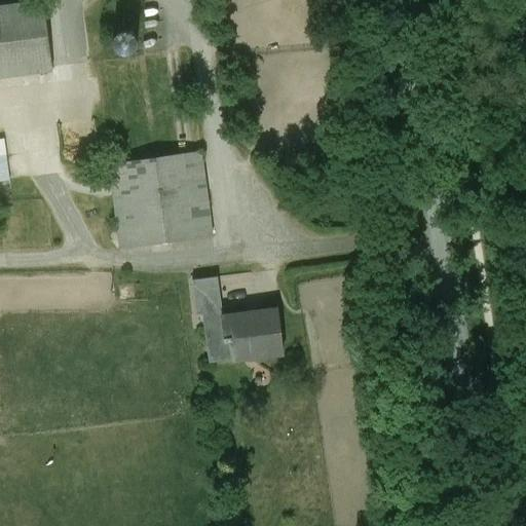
[(44,15),(0,21),(0,76),(50,71),(44,15)]
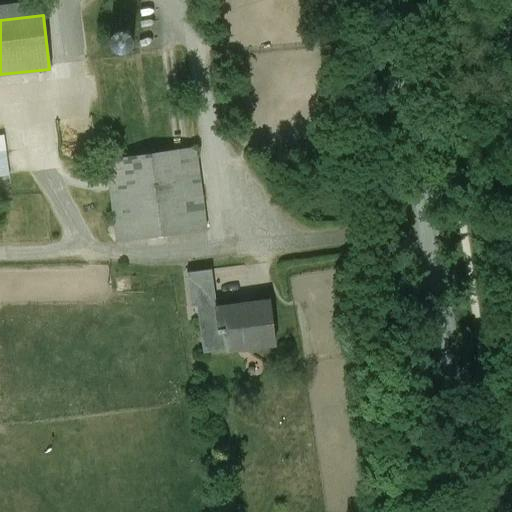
[(135,32),(128,25),(119,25),(111,31),(110,41),(114,49),(123,52),(132,49),(137,41),(135,32)]
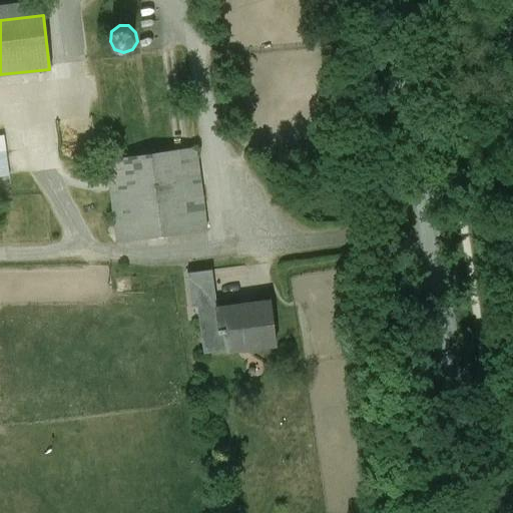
[(0,133),(0,174),(13,174),(10,133),(0,133)]
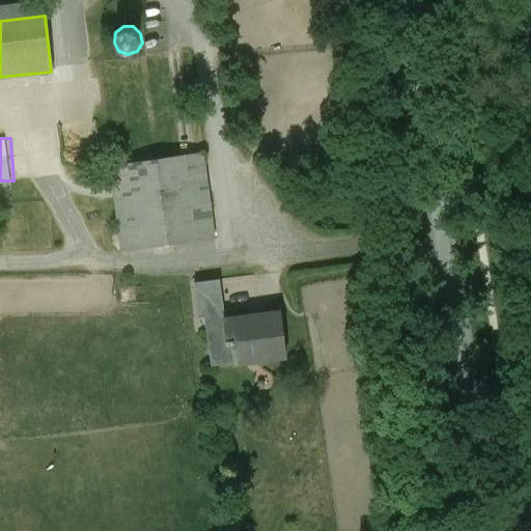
[(201,152),(108,164),(119,250),(213,238),(201,152)]
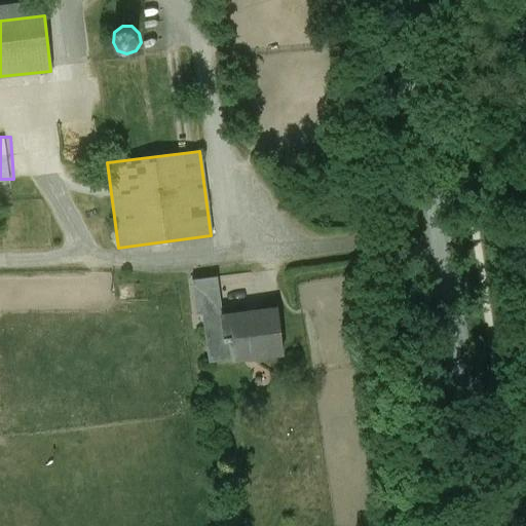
[(218,275),(190,277),(193,313),(201,312),(221,311),(218,275)]
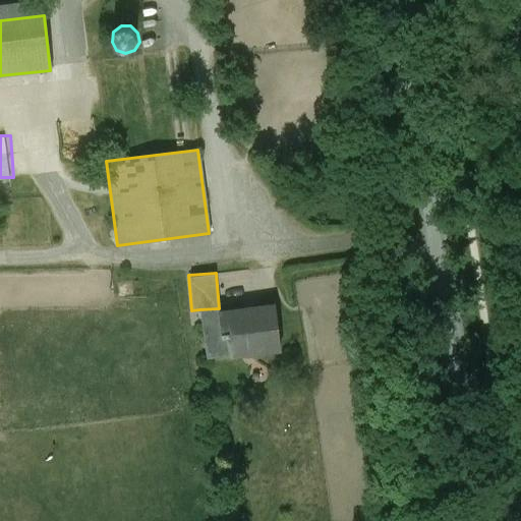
[(219,308),(199,309),(204,358),(278,352),(275,307),(219,312),(219,308)]
